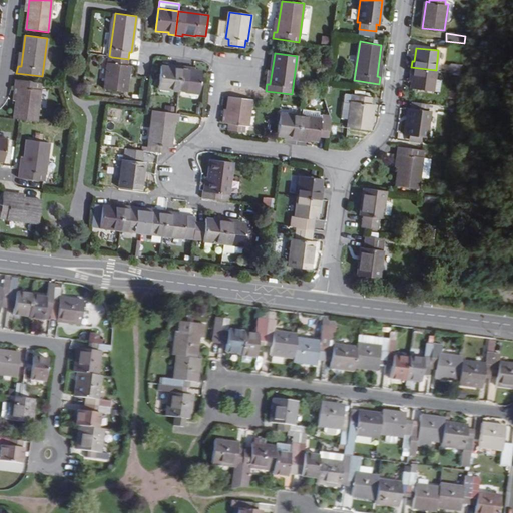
[(127,65),(128,59),(112,57),(111,63),(108,62),(105,89),(126,92),(130,65),(127,65)]
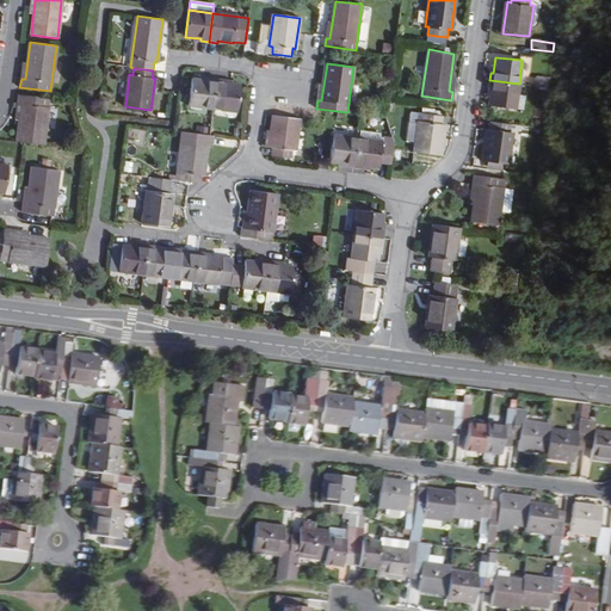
[(209,78),(208,81),(192,79),(187,105),(213,109),(216,79),(209,78)]
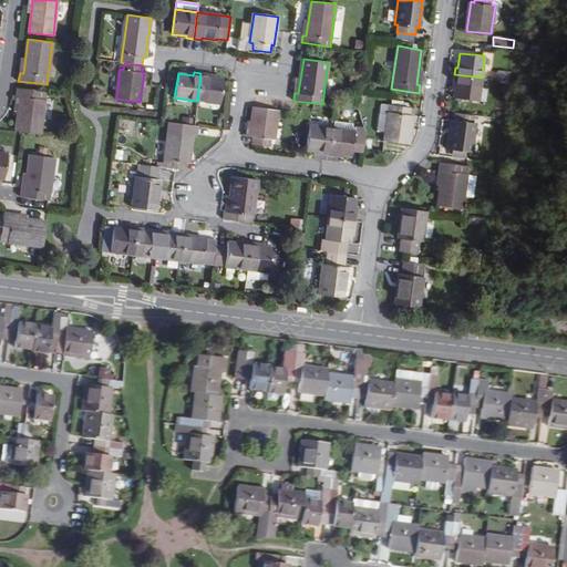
[(208,74),(200,73),(197,101),(219,104),(223,79),(208,76),(208,74)]
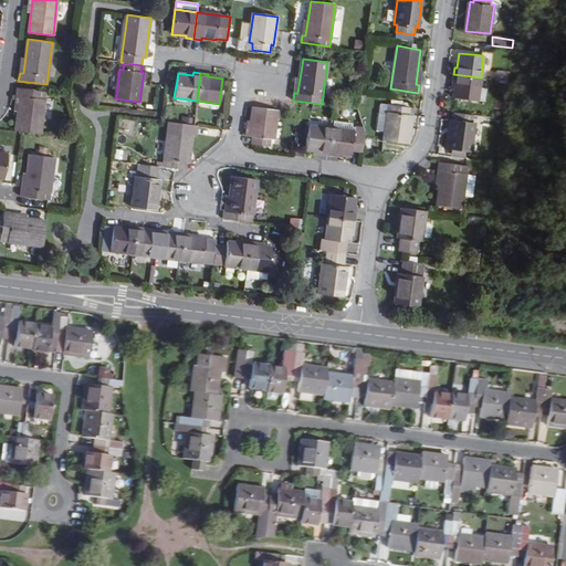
[(452,98),(478,101),(481,77),(453,74),(452,83),(454,83),(452,98)]
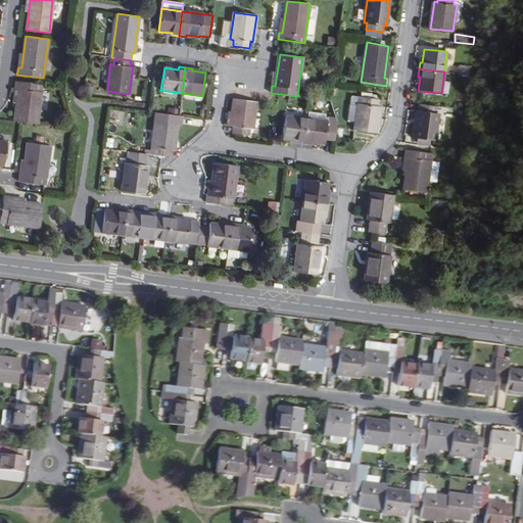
[(37,124),(42,85),(16,81),(15,88),(18,89),(14,121),(37,124)]
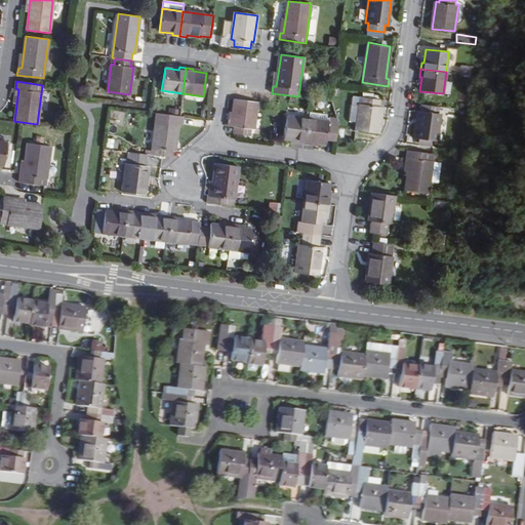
[(379,105),(380,98),(364,95),(364,103),(360,102),(358,120),(357,128),(378,131),(382,105),(379,105)]
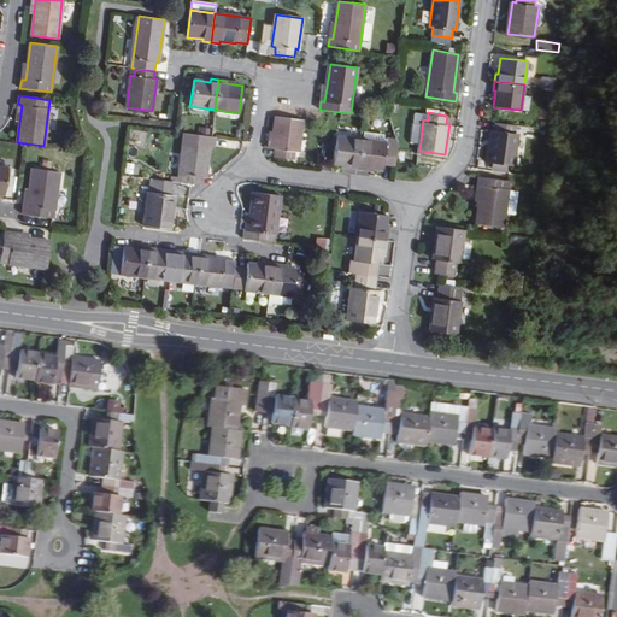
[(299,152),(303,121),(276,117),(272,148),(276,150),(275,157),(294,159),(295,152),(299,152)]
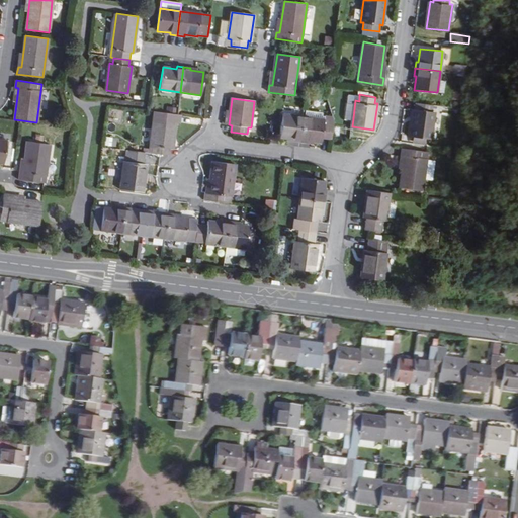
[(353,118),(355,102),(347,101),(345,117),(353,118)]
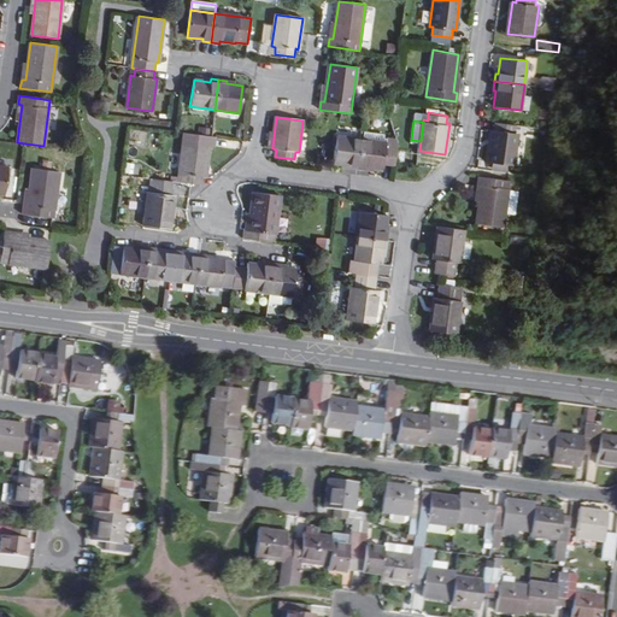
[(515,133),(515,124),(495,122),(494,130),(491,129),(486,160),(513,164),(518,133),(515,133)]
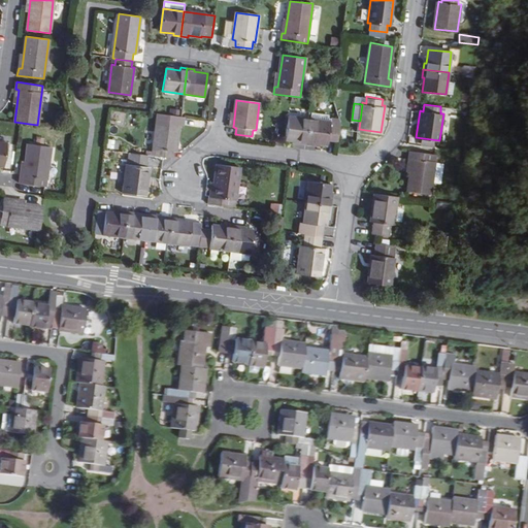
[(290,108),(289,118),(298,119),(299,109),(290,108)]
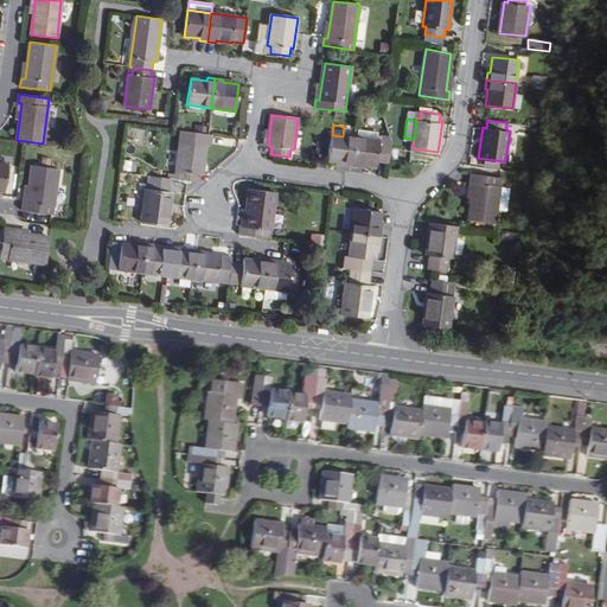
[(199,174),(202,174),(206,145),(211,145),(212,134),(181,131),(176,171),(179,172),(179,179),(198,181),(199,174)]
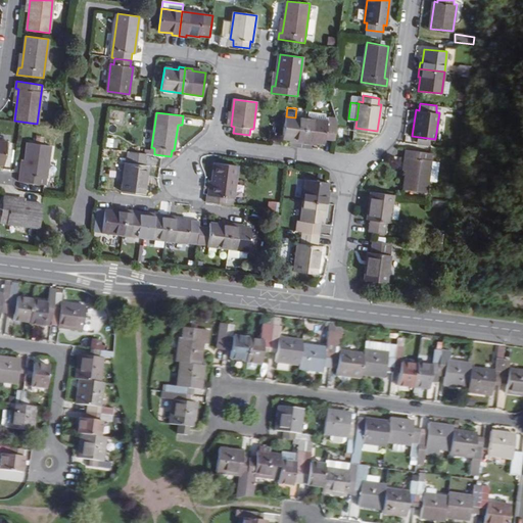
[(307,112),(306,120),(325,122),(326,114),(307,112)]
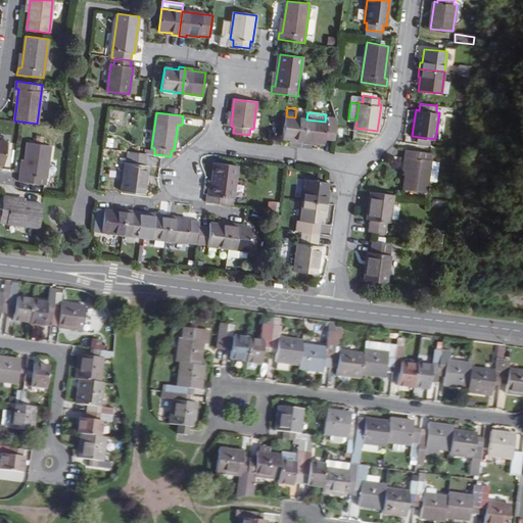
[(306,120),(286,116),(282,139),(297,141),(296,143),(303,143),(306,120)]
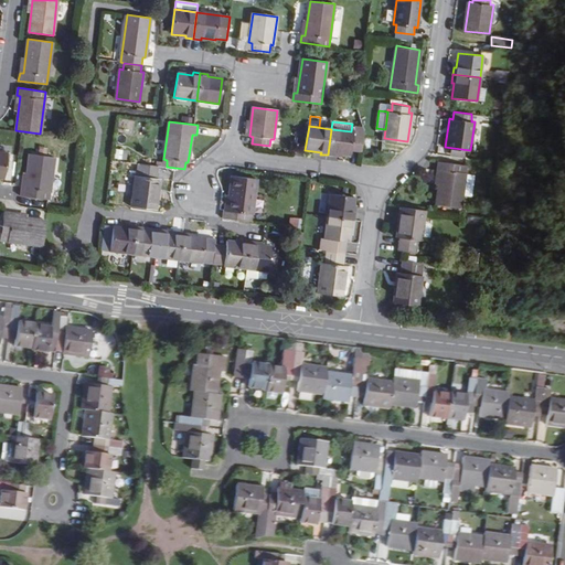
[(337,155),(350,156),(351,151),(362,152),(362,149),(364,132),(351,131),(331,129),(328,155),(336,156),(337,155)]
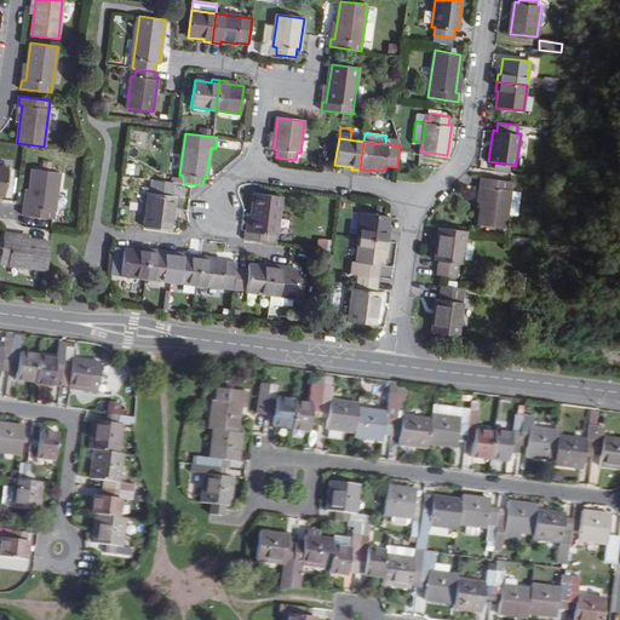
[(124,162),(122,173),(132,174),(133,164),(124,162)]
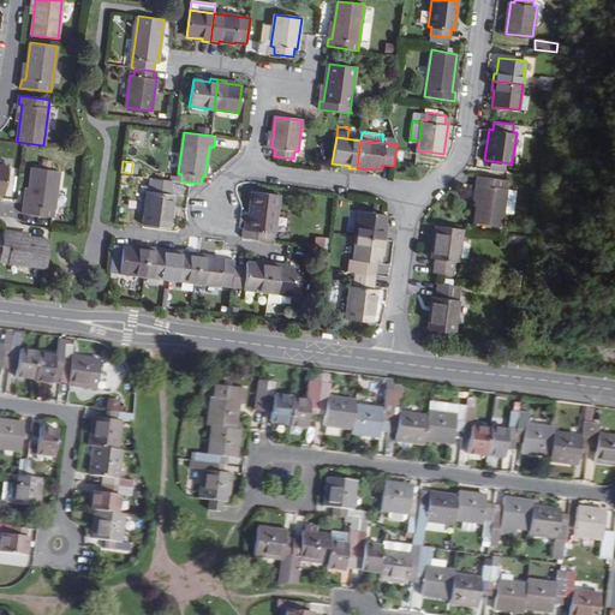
[(54,216),(60,171),(33,167),(28,204),(24,204),(23,213),(54,216)]
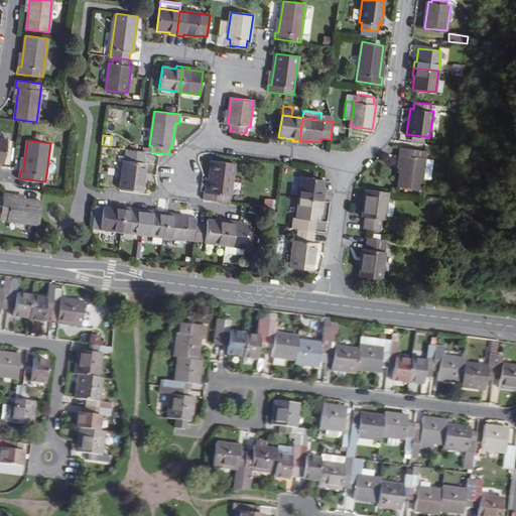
[(398,187),(420,189),(422,177),(424,158),(425,151),(400,147),(399,155),(402,155),(398,187)]
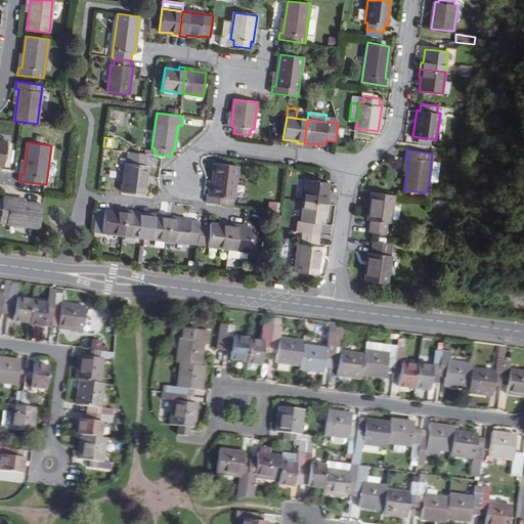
[(145,162),(147,154),(130,151),(129,159),(126,159),(122,190),(144,193),(148,162),(145,162)]
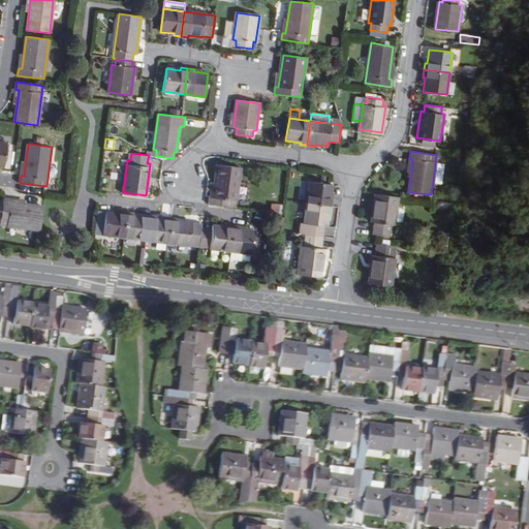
[(442,183),(444,163),(435,162),(433,182),(442,183)]
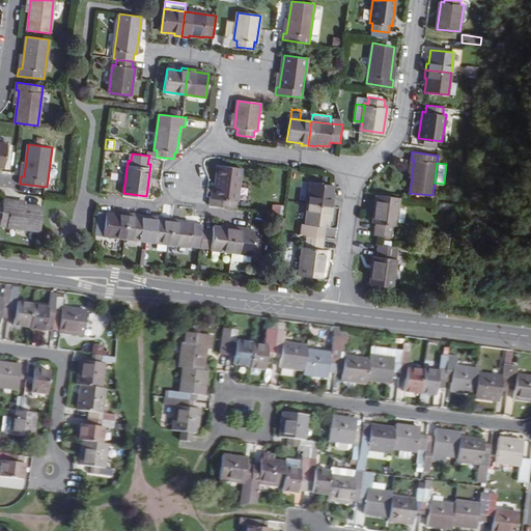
[(236,207),(242,168),(218,165),(214,198),(211,198),(210,204),(236,207)]
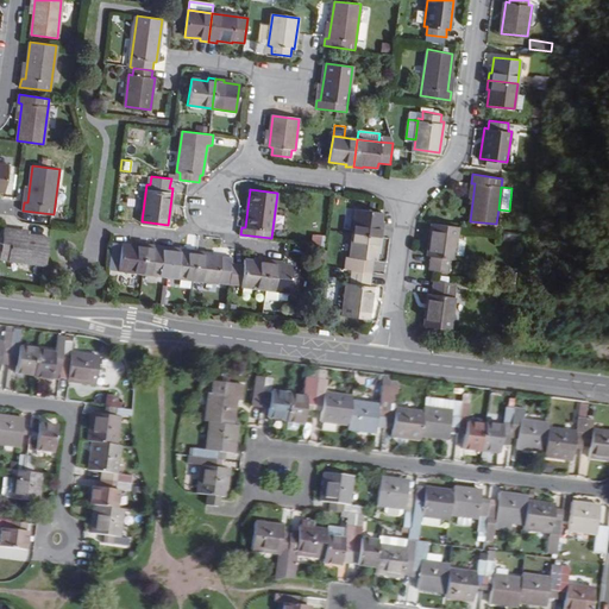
[(381,228),(383,212),(357,208),(353,234),(382,238),(383,230),(381,228)]
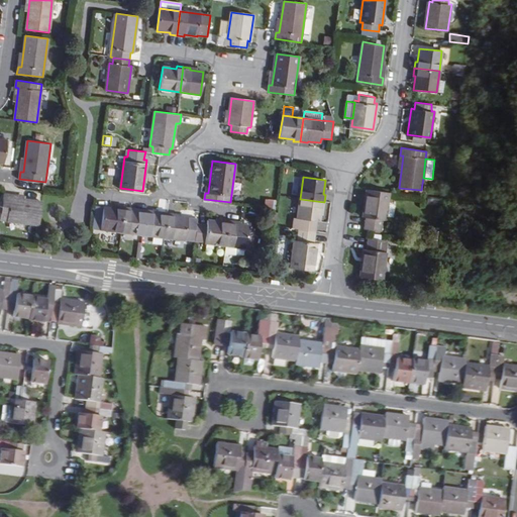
[(364,217),(367,218),(366,228),(381,230),(382,219),(385,220),(388,192),(367,189),(364,217)]
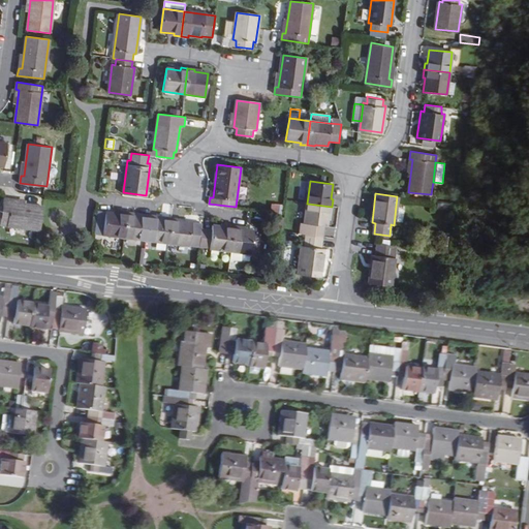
[(10,203),(11,199),(3,198),(0,222),(0,223),(40,229),(43,207),(10,203)]
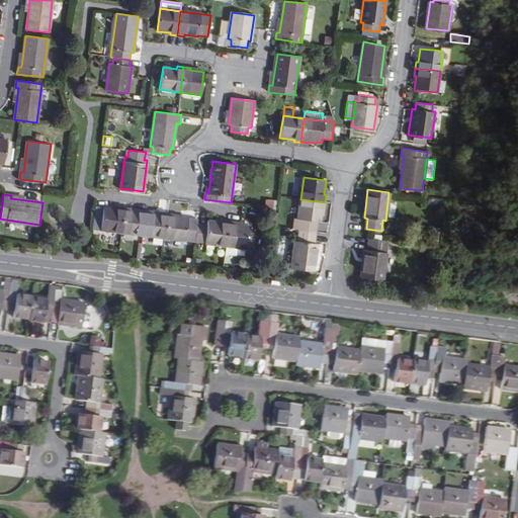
[(300,220),(299,230),(315,232),(316,222),(320,223),(322,208),(324,208),(325,202),(300,199),(297,220),(300,220)]
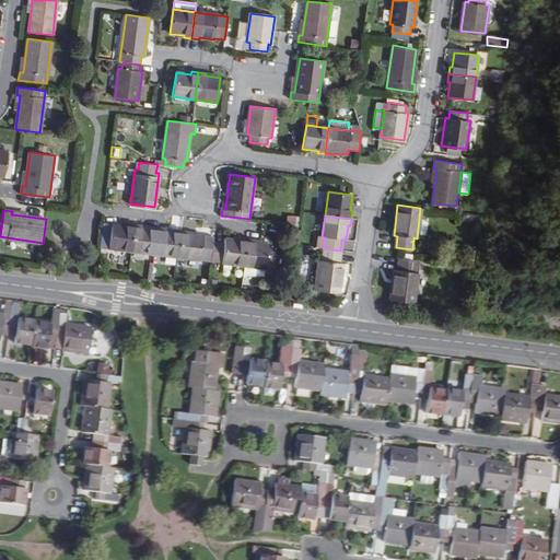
[(126,223),(126,225),(113,223),(109,248),(131,252),(135,226),(135,224),(126,223)]
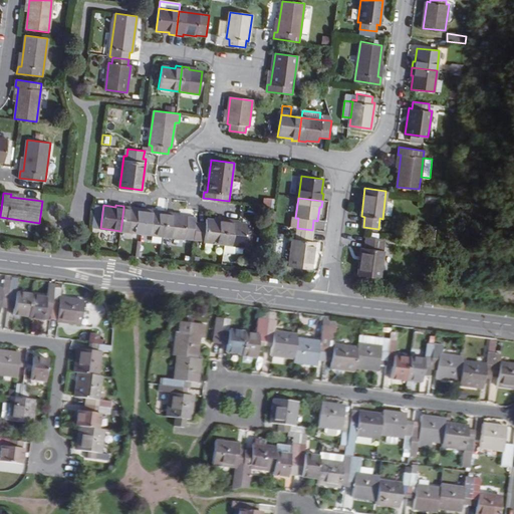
[(139,208),(139,210),(123,208),(120,231),(136,233),(137,225),(144,226),(146,209),(139,208)]
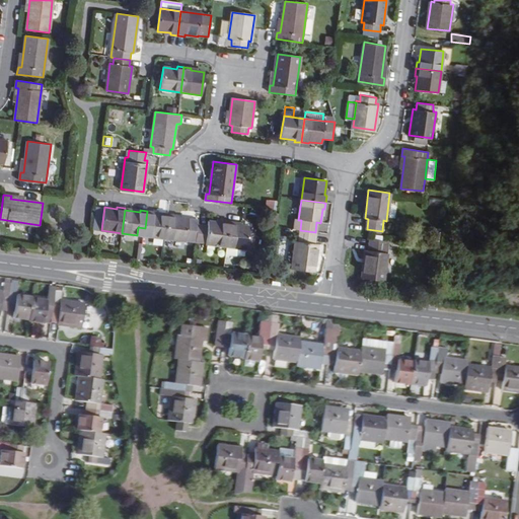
[(154,214),(154,212),(147,211),(145,228),(152,229),(151,236),(163,238),(167,216),(154,214)]
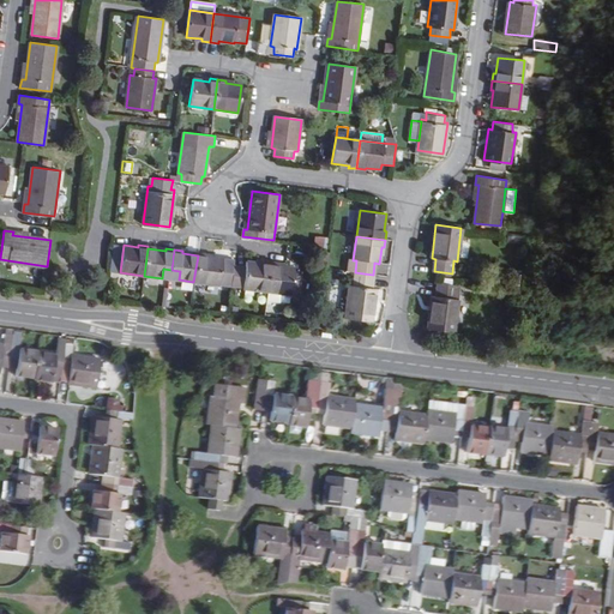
[(198,252),(198,256),(193,282),(218,286),(221,272),(233,274),(234,265),(235,260),(222,258),(206,257),(206,253),(198,252)]
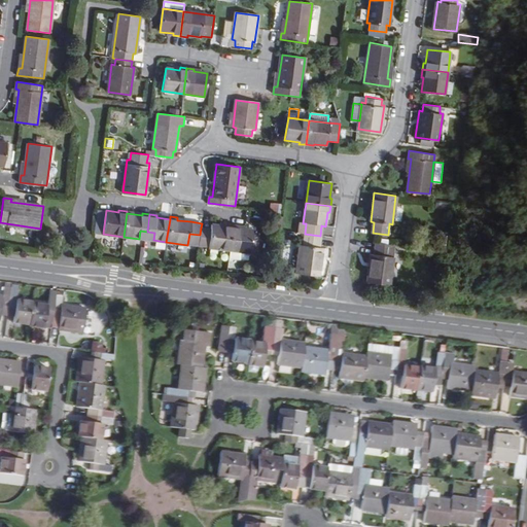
[(209,244),(208,247),(230,250),(233,224),(226,223),(225,226),(211,224),(211,229),(201,227),(200,235),(200,242),(209,244)]
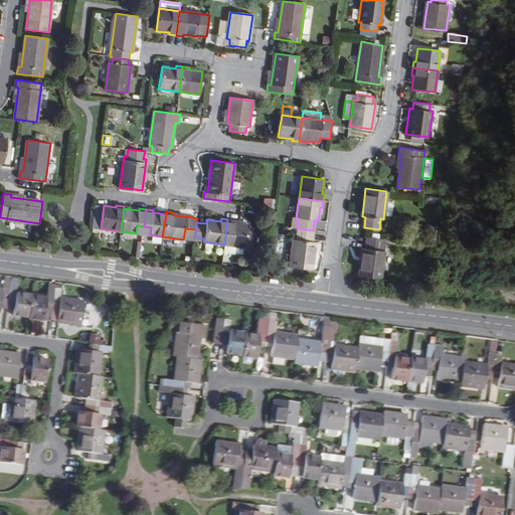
[(234,223),(234,220),(227,219),(224,244),(235,245),(244,247),(245,245),(251,245),(252,237),(246,236),(247,224),(234,223)]
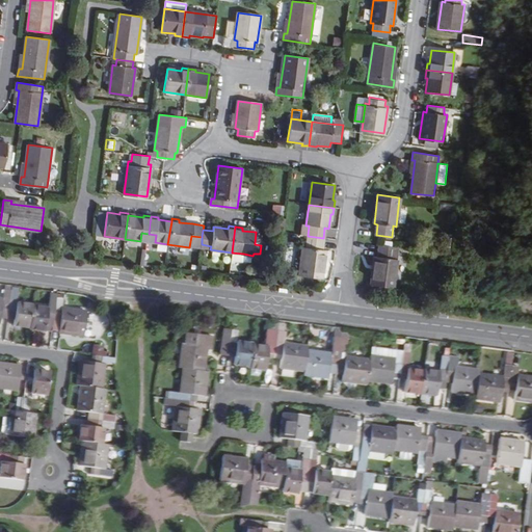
[(322,250),(323,238),(308,236),(306,249),(302,248),(299,275),(322,278),(325,251),(322,250)]
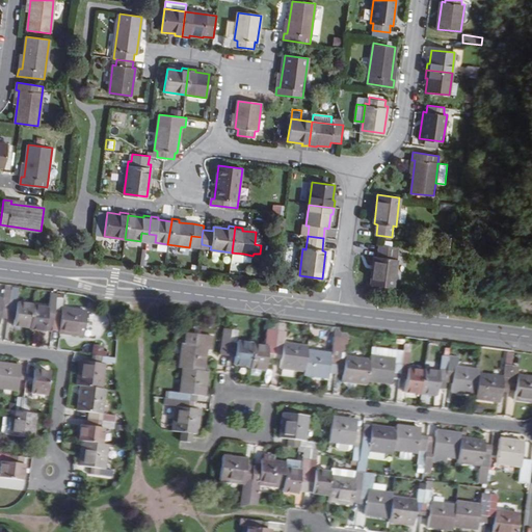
[(394,259),(395,247),(379,245),(377,257),(374,257),(370,286),(394,289),(397,260),(394,259)]
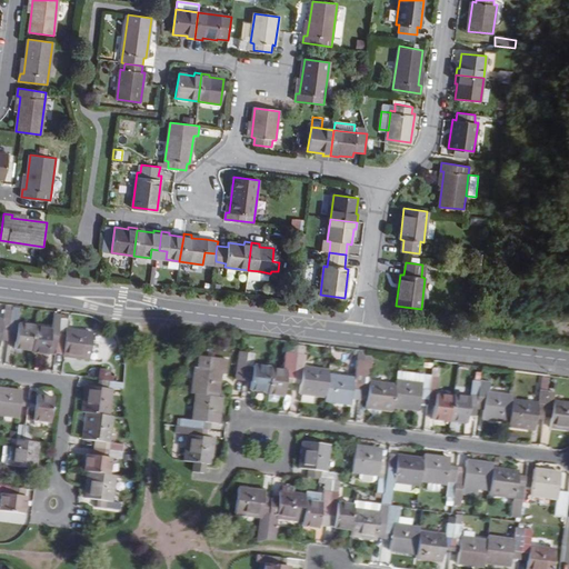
[(260,271),(248,270),(247,278),(259,280),(260,271)]
